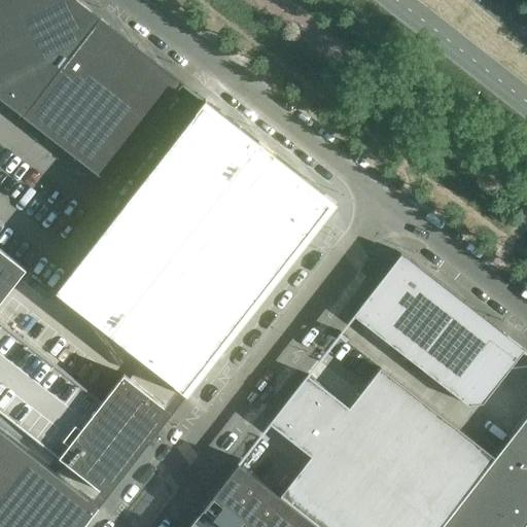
[(0,0),(0,98),(107,181),(182,84),(183,84),(184,83),(110,26),(109,27),(100,21),(101,19),(76,0),(0,0)]
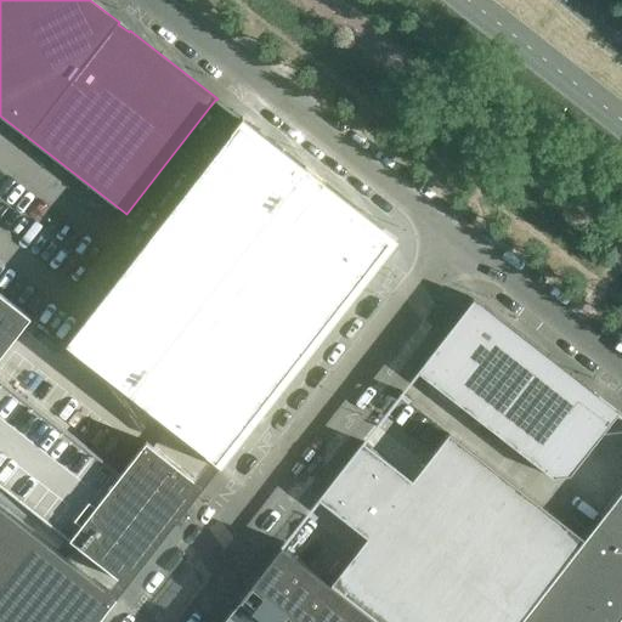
[(242,117),(64,344),(220,465),(378,265),(375,259),(390,241),(357,214),(357,208),(242,117)]
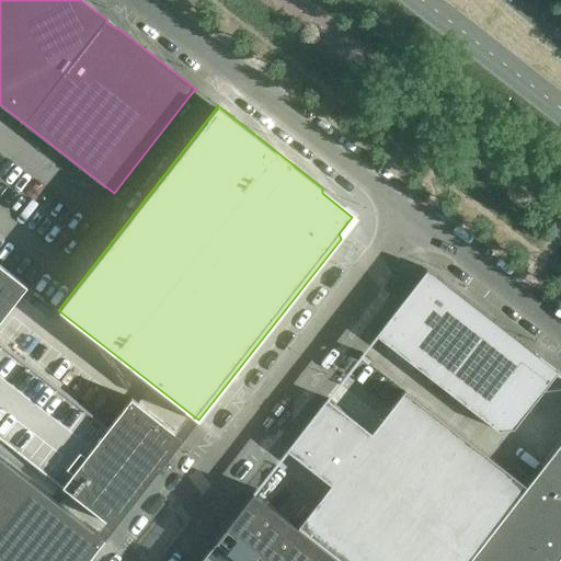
[(0,268),(0,436),(116,527),(172,455),(170,453),(180,439),(173,435),(175,432),(132,398),(105,433),(101,428),(103,426),(0,345),(0,322),(26,289),(0,268)]
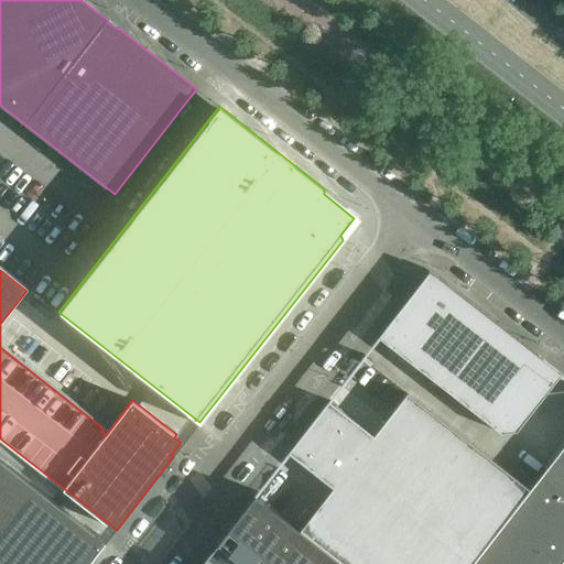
[(562,375),(430,272),(378,337),(501,434),(517,432),(562,375)]
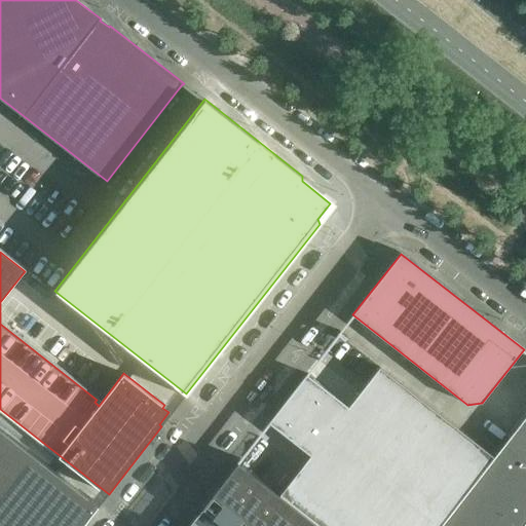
[(439,525),(494,456),(380,367),(349,406),(330,391),(306,374),(269,422),(292,440),(310,455),(279,494),(320,525),(439,525)]
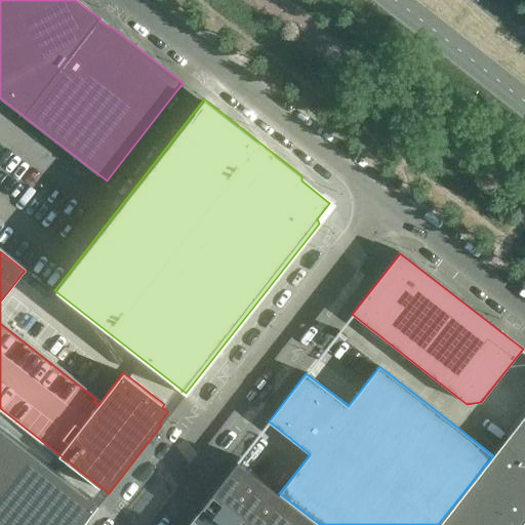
[(520,524),(524,521),(524,414),(493,455),(438,524),(520,524)]
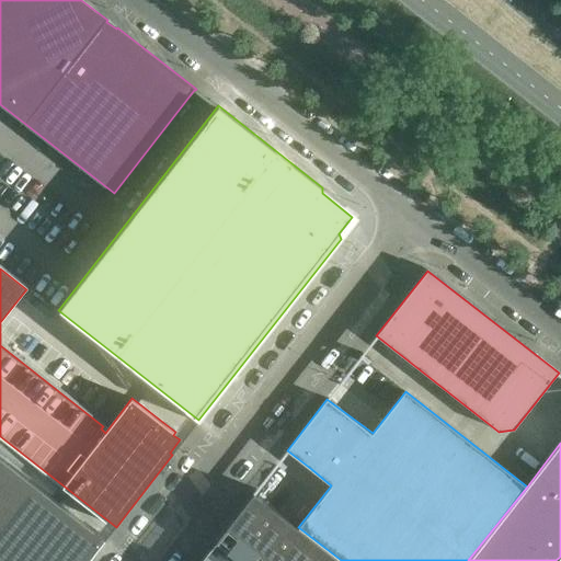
[(105,539),(0,457),(0,560),(88,560),(103,541),(105,539)]
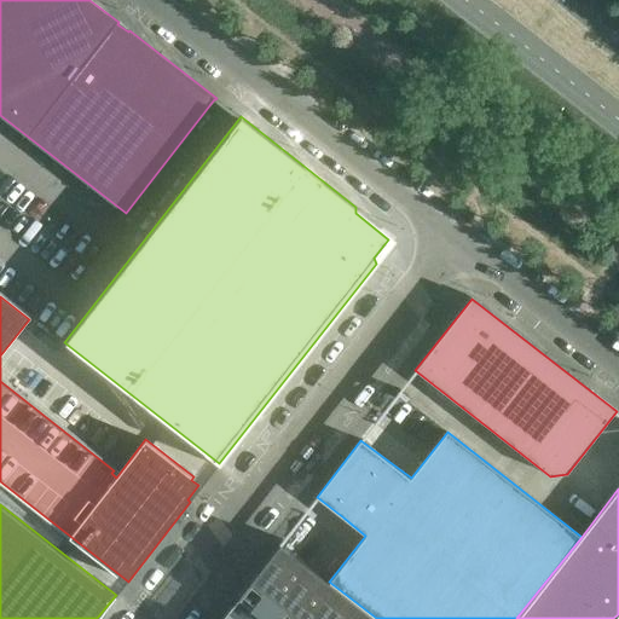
[(250,582),(298,618),(376,618),(329,582),(279,543),(250,582)]
